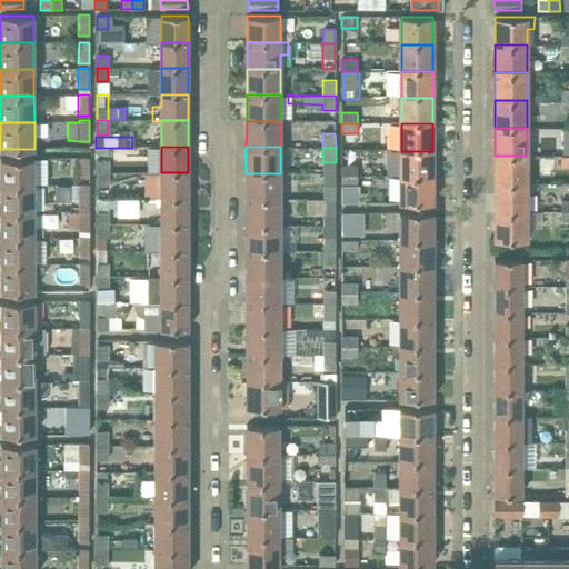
[(401,151),(401,177),(432,177),(432,151),(401,151)]
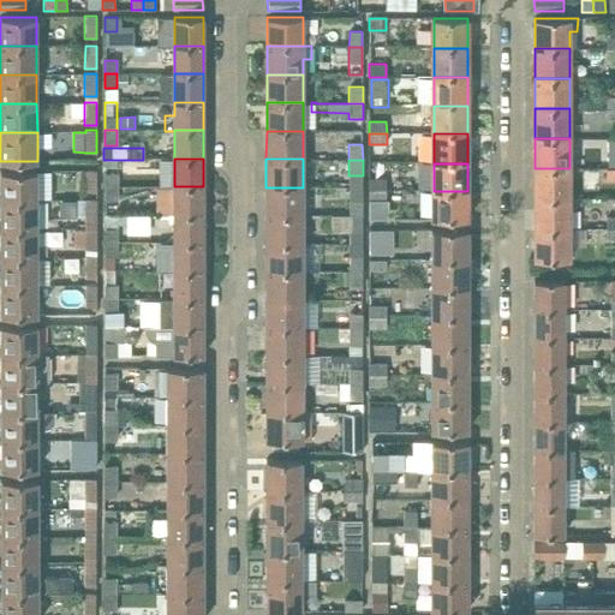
[(535,168),(535,198),(569,198),(569,168),(535,168)]
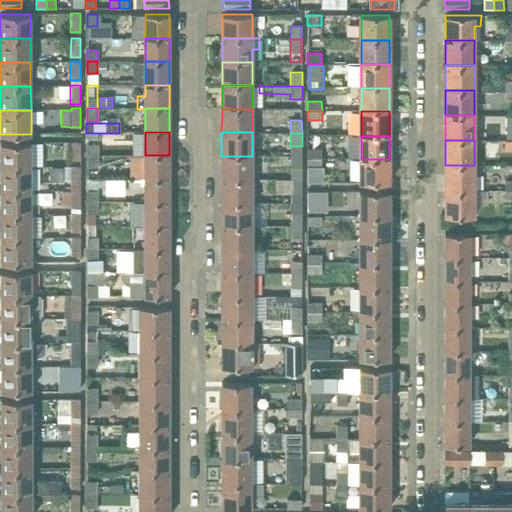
[(70,141),(70,160),(80,160),(80,141),(70,141)]
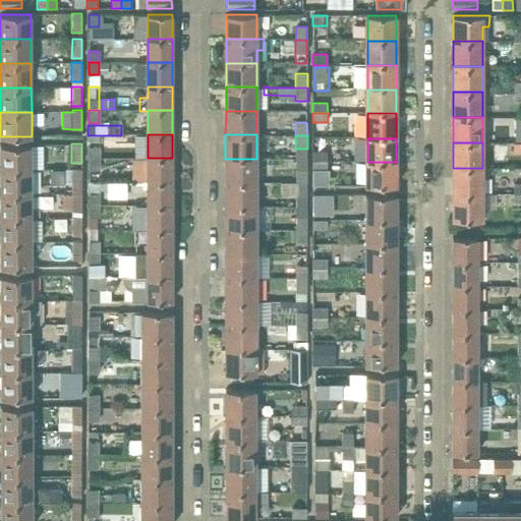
[(0,146),(0,170),(33,170),(33,146),(0,146)]
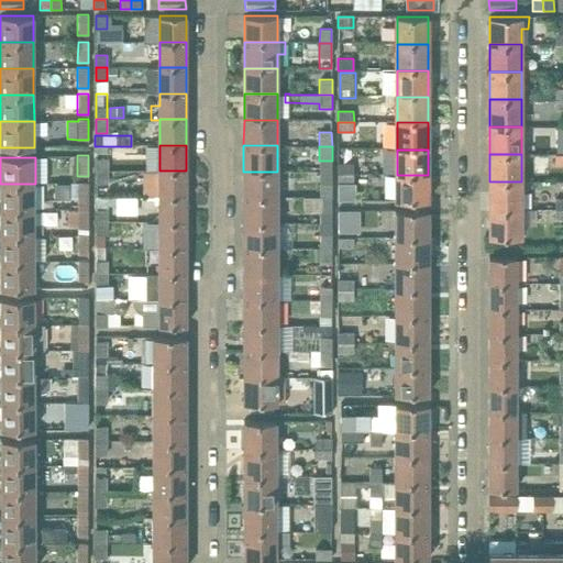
[(96,159),(96,170),(107,170),(107,159),(96,159)]
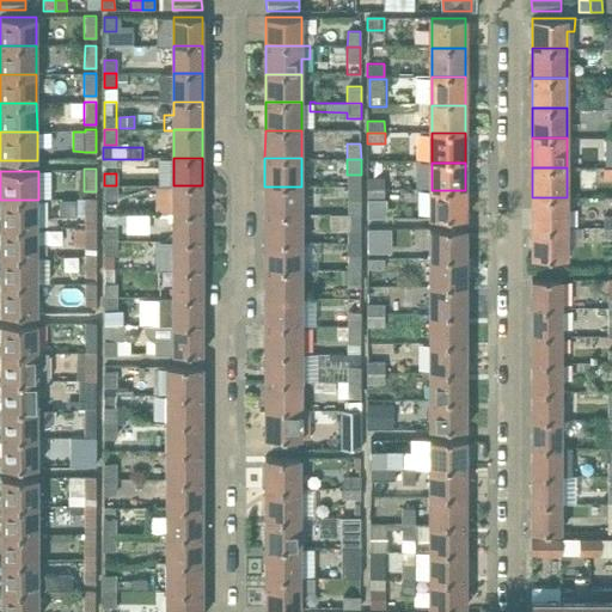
[(367,177),(367,190),(384,190),(384,178),(367,177)]
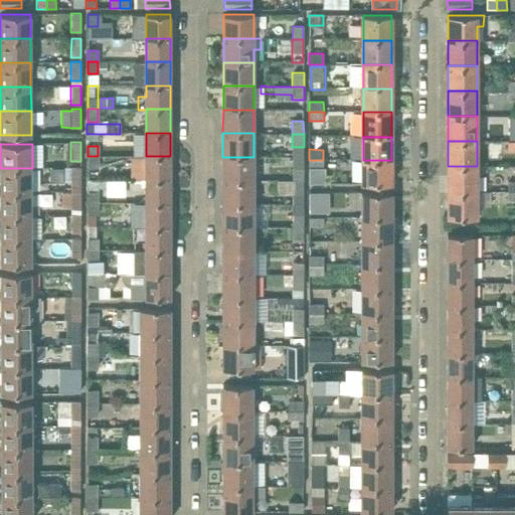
[(98,156),(88,156),(88,169),(98,169),(98,156)]
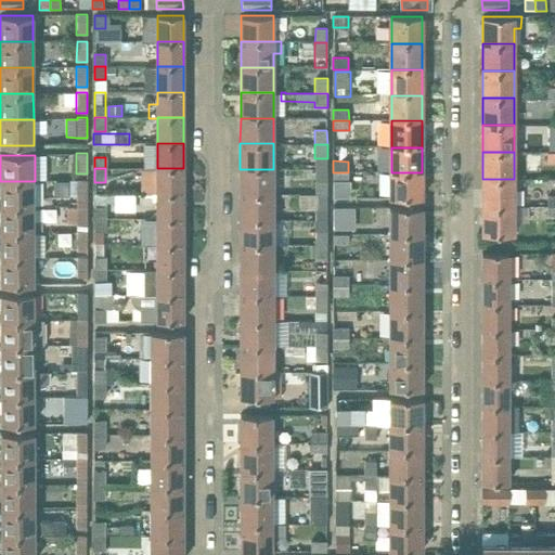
[(157,168),(157,194),(183,194),(183,168),(157,168)]
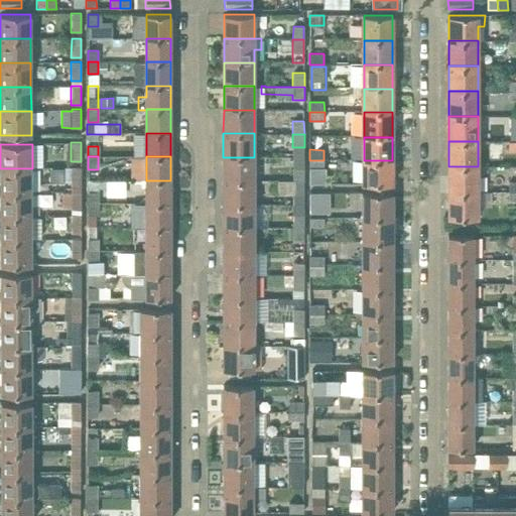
[(223,157),(223,180),(254,181),(254,180),(262,180),(262,170),(254,170),(254,157),(223,157)]
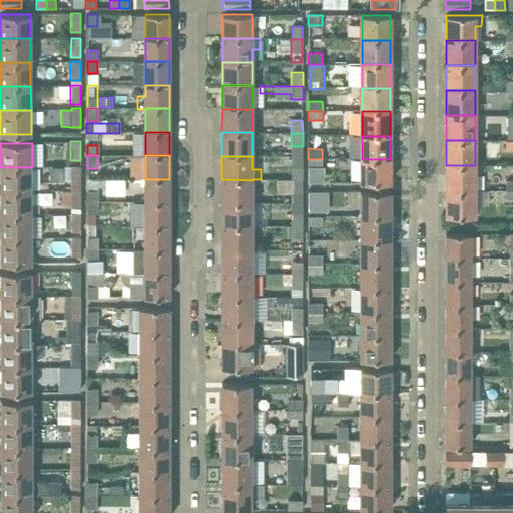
[(322,159),(308,159),(308,167),(322,168),(322,159)]
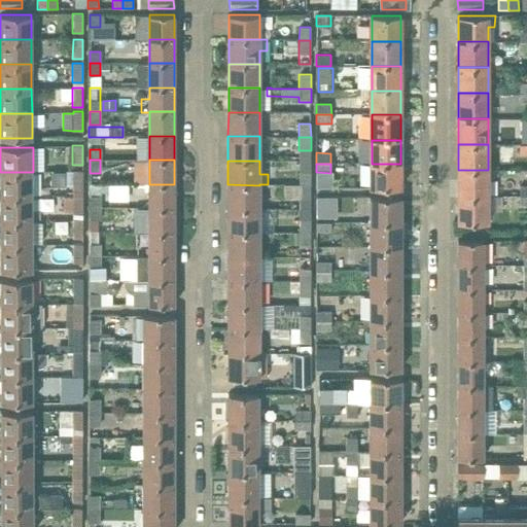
[(400,164),(372,164),(372,187),(400,187),(400,164)]
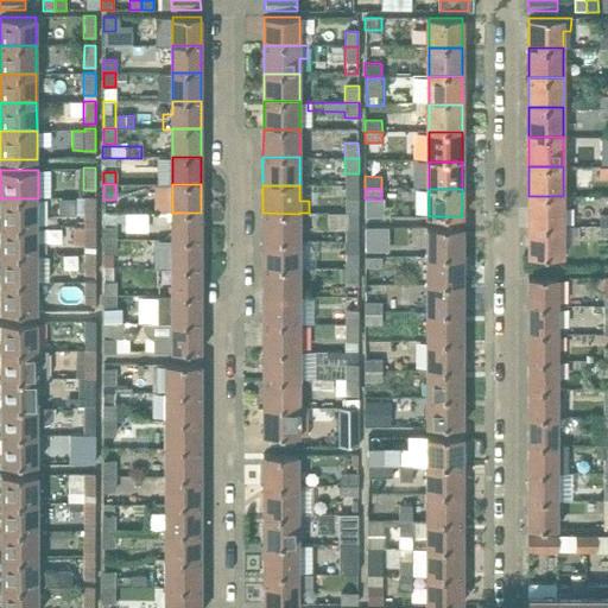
[(529,196),(529,227),(563,227),(563,196),(529,196)]
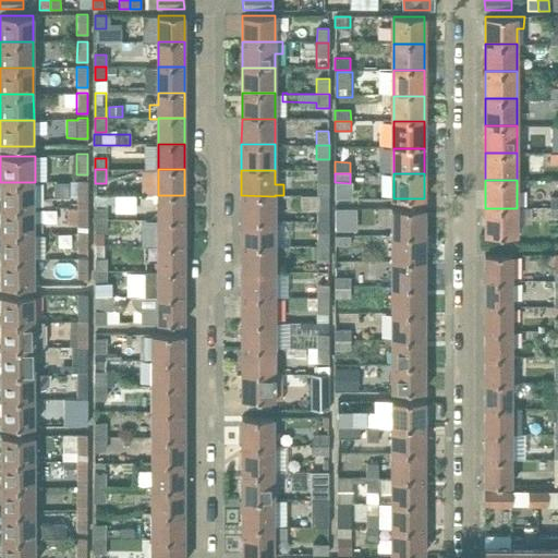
[(76,197),(76,209),(87,209),(87,181),(77,181),(69,181),(69,197),(76,197)]
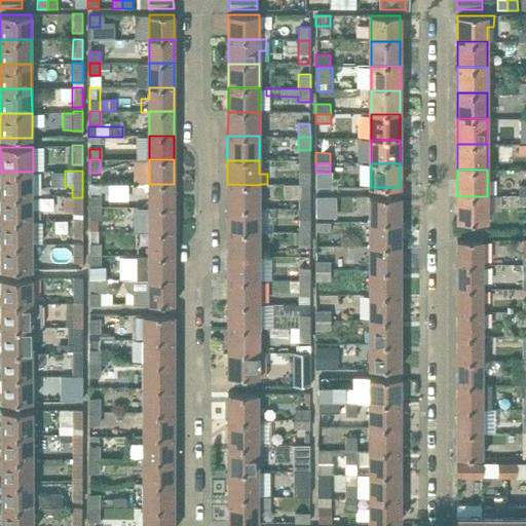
[(0,172),(0,196),(33,196),(33,172),(0,172)]
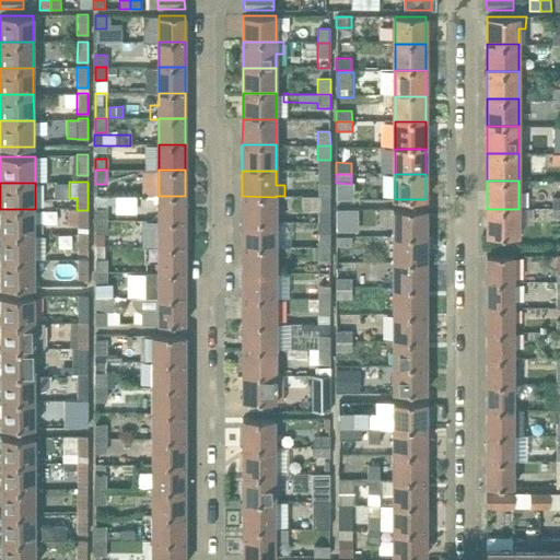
[(317,183),(318,196),(330,196),(330,183),(317,183)]
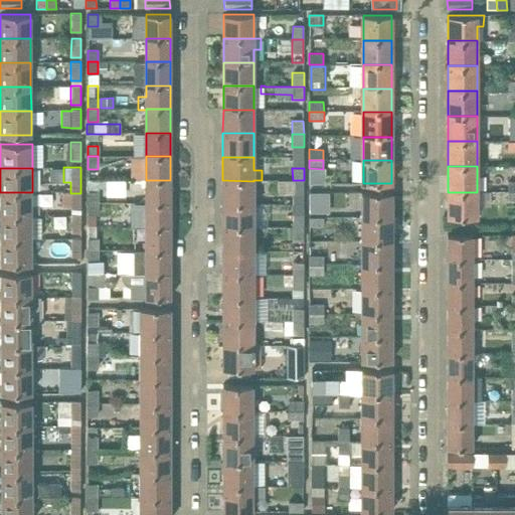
[(88,180),(88,203),(98,203),(98,180),(88,180)]
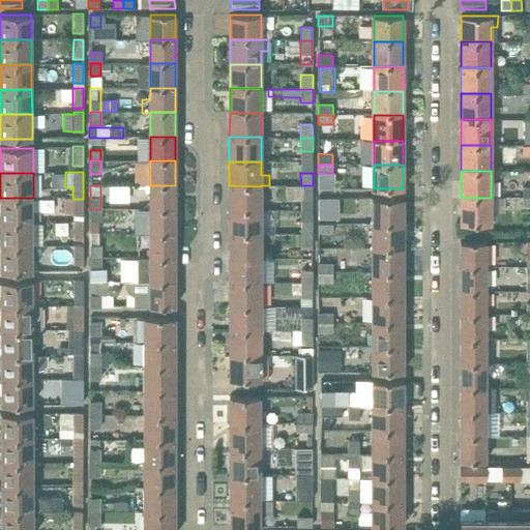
[(150,185),(150,209),(175,209),(175,185),(150,185)]
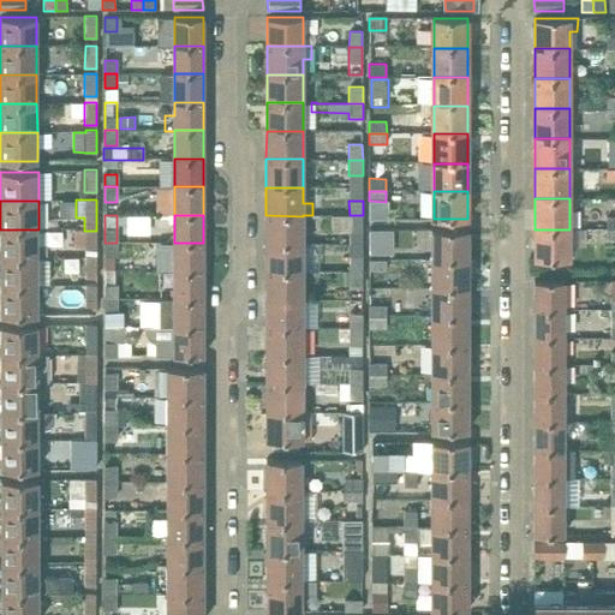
[(266,215),(266,244),(303,244),(303,216),(266,215)]
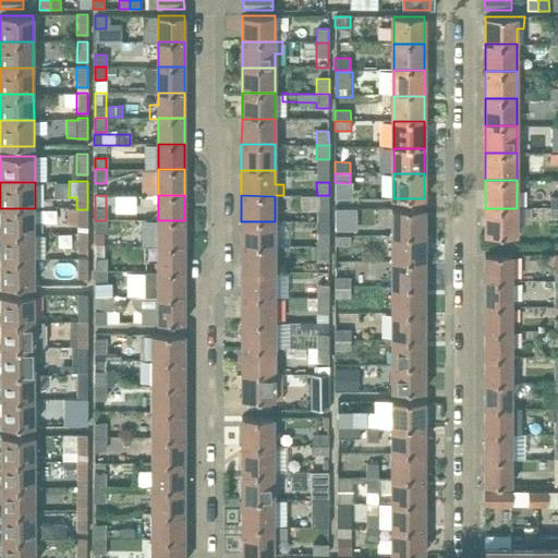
[(317,195),(302,196),(302,211),(317,211),(317,195)]
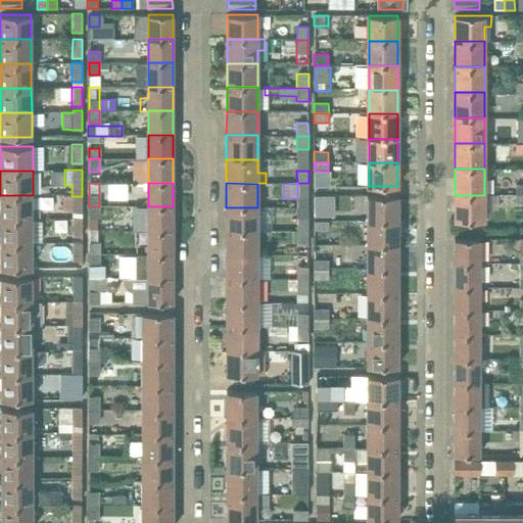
[(308,183),(297,183),(297,198),(308,198),(308,183)]
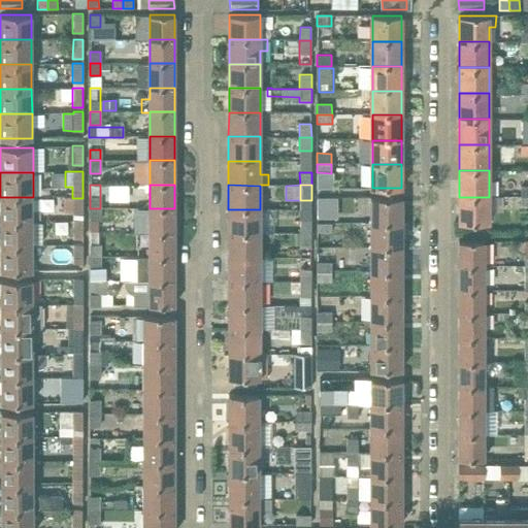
[(0,197),(0,222),(33,222),(33,220),(39,220),(39,210),(33,210),(33,197),(0,197)]
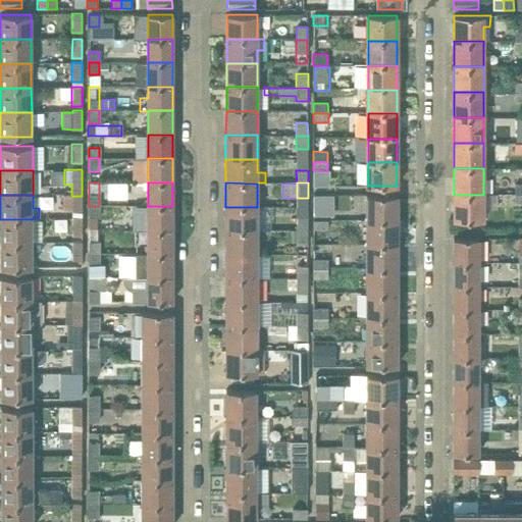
[(367,195),(367,219),(397,219),(397,195),(367,195)]
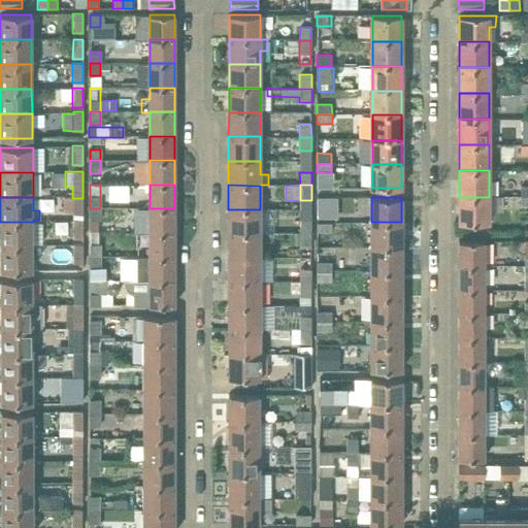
[(489,197),(459,197),(459,223),(489,223),(489,197)]
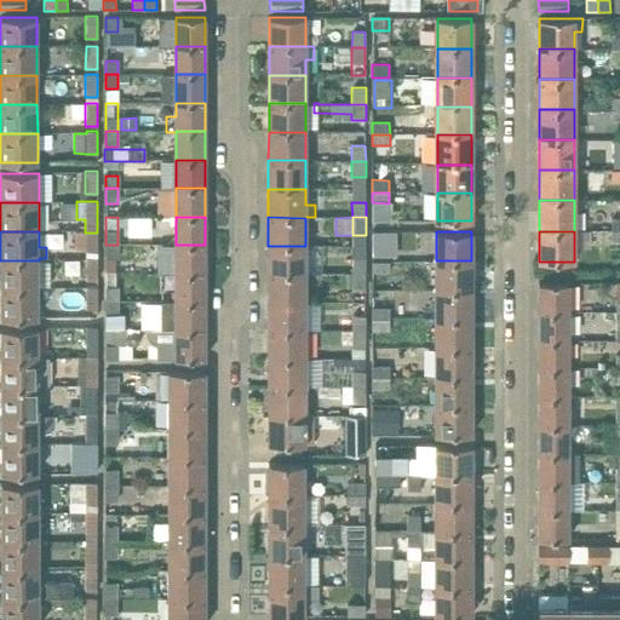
[(86,251),(86,260),(97,260),(97,233),(85,233),(75,233),(75,250),(86,251)]
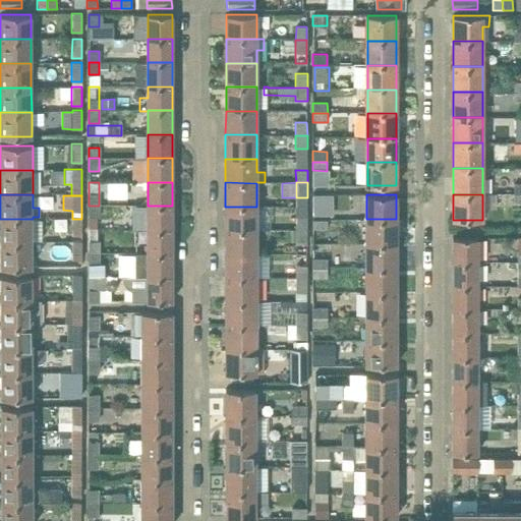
[(99,206),(89,206),(89,218),(99,218),(99,206)]
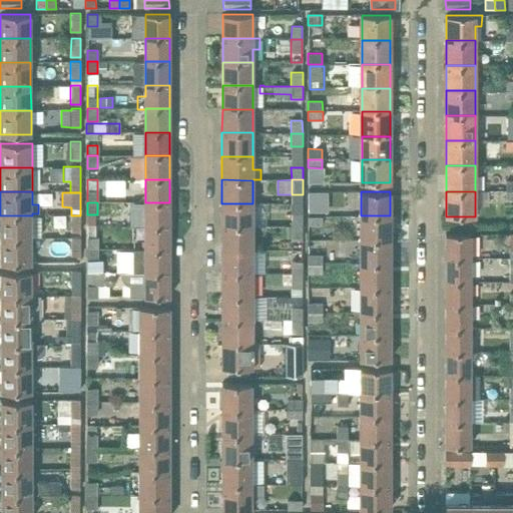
[(130,226),(145,226),(169,226),(169,202),(145,202),(145,203),(130,203),(130,226)]
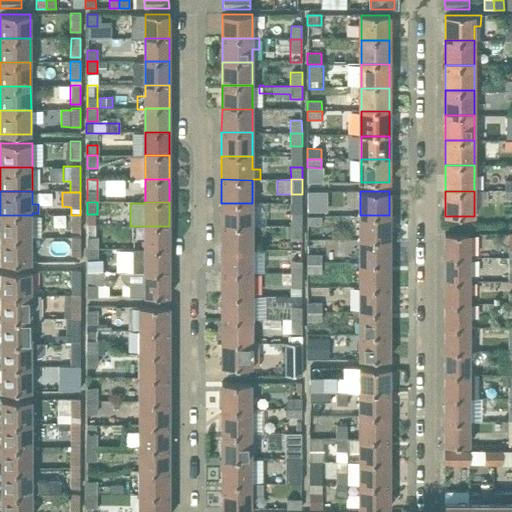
[(221,203),(221,227),(252,227),(252,203),(221,203)]
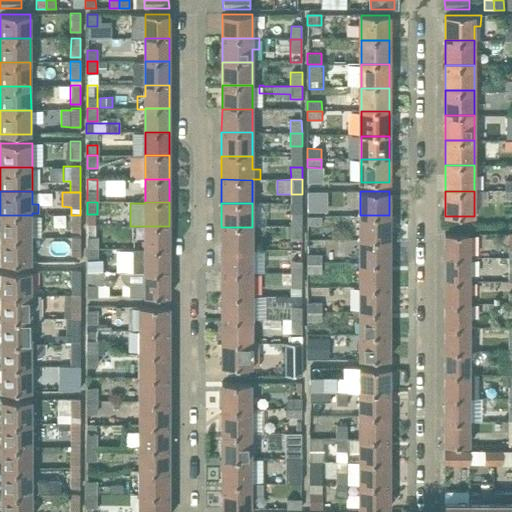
[(307,206),(307,216),(321,215),(321,206),(307,206)]
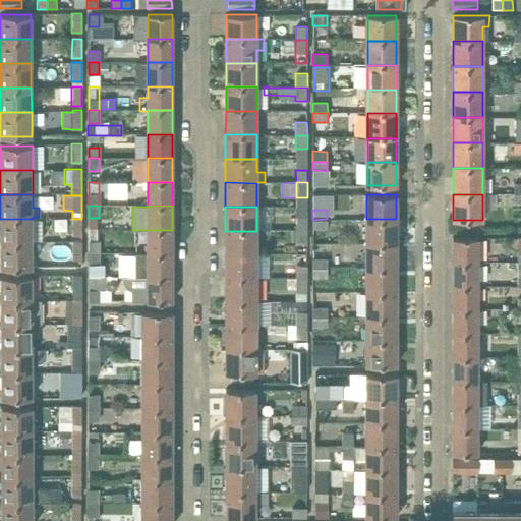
[(295,218),(295,230),(307,230),(307,217),(295,218)]
